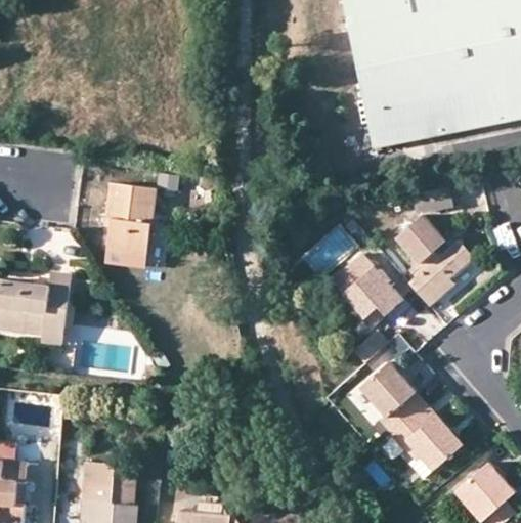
[(520,118),(520,0),(341,0),(372,148),(439,135),(520,118)]
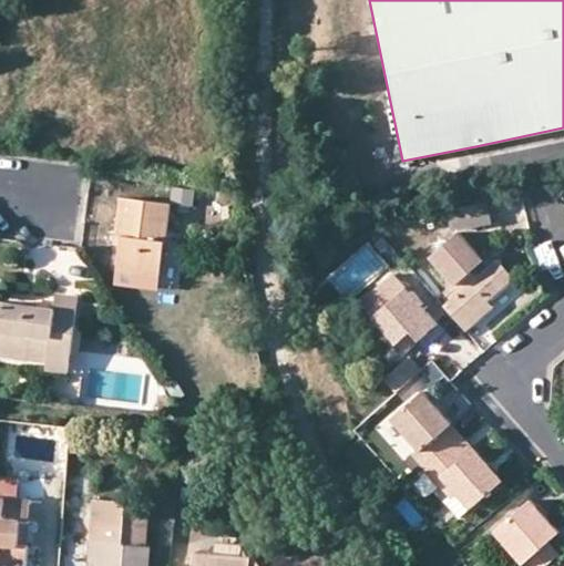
[(488,219),(483,199),(443,207),(448,228),(488,219)]
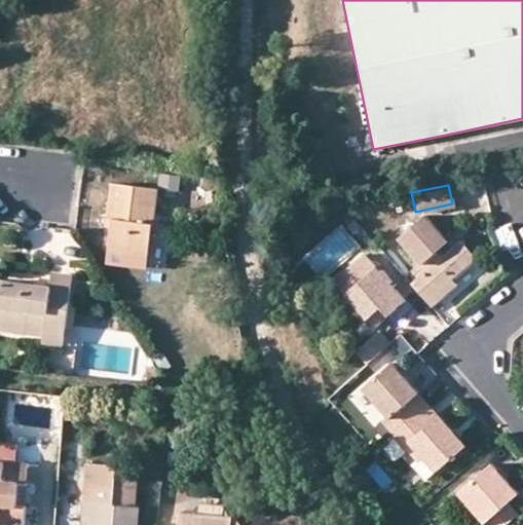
[(156,195),(111,188),(106,225),(112,226),(107,256),(147,262),(156,195)]
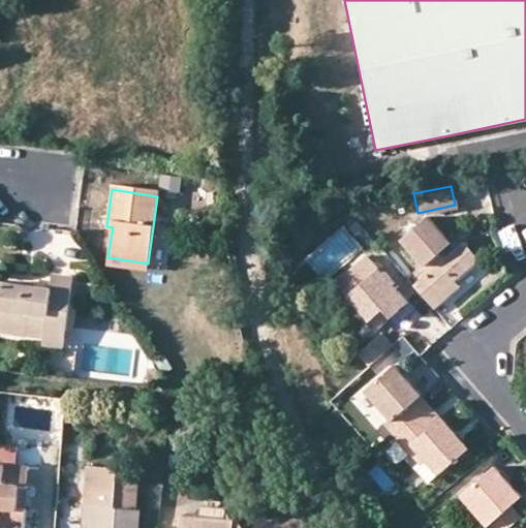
[(436,289),(450,278),(472,257),(457,240),(443,251),(438,246),(445,241),(422,214),(396,237),(424,269),(407,282),(429,307),(441,296),(436,289)]
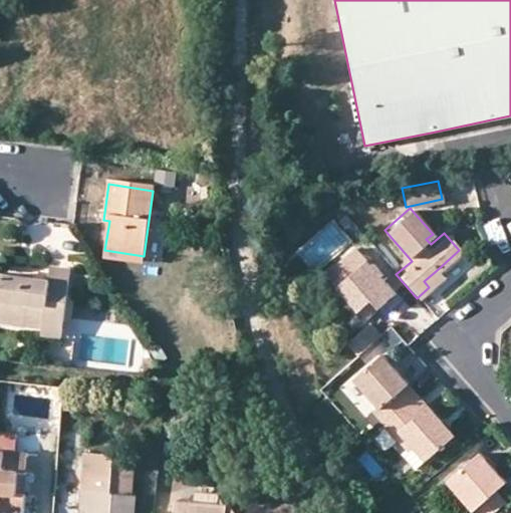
[(369,259),(365,262),(351,245),(321,271),(353,309),(367,298),(373,306),(391,291),(377,276),(381,273),(369,259)]
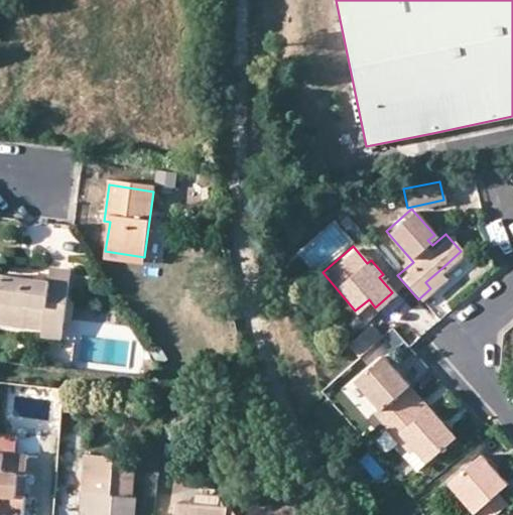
[(144,257),(105,251),(103,264),(142,270),(144,257)]
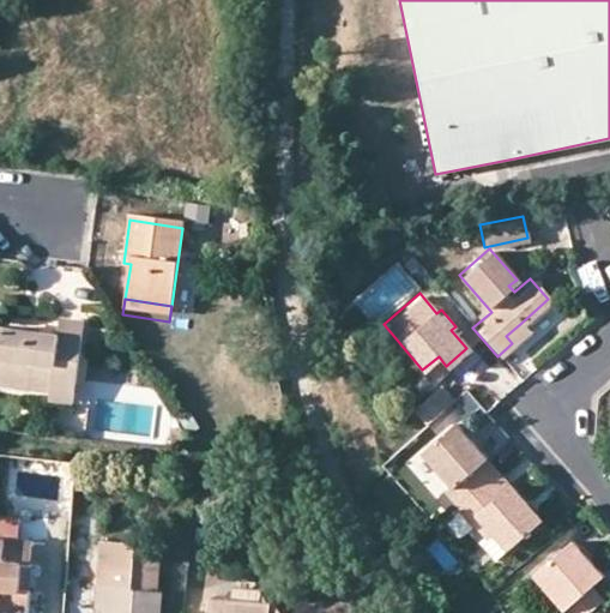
[(527,330),(521,323),(506,336),(512,343),(527,330)]
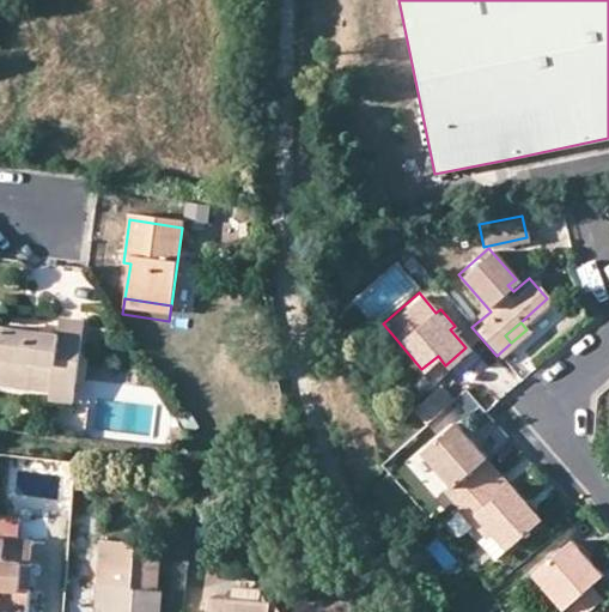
[(0,379),(49,386),(48,397),(47,405),(71,408),(83,328),(55,323),(53,341),(0,333),(0,379)]
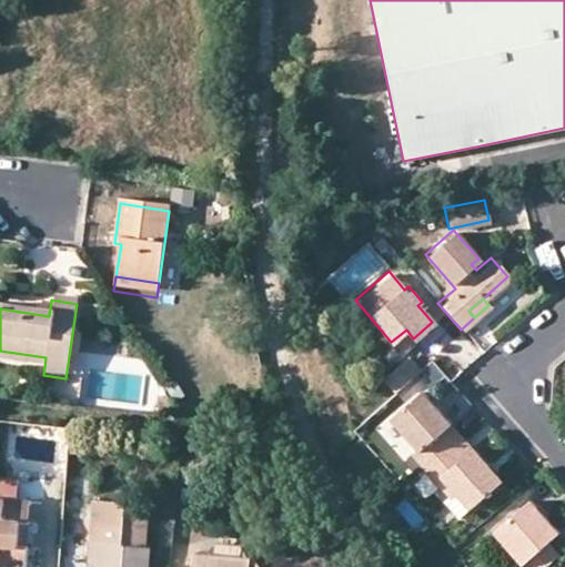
[(406,330),(391,342),(399,351),(413,338),(406,330)]
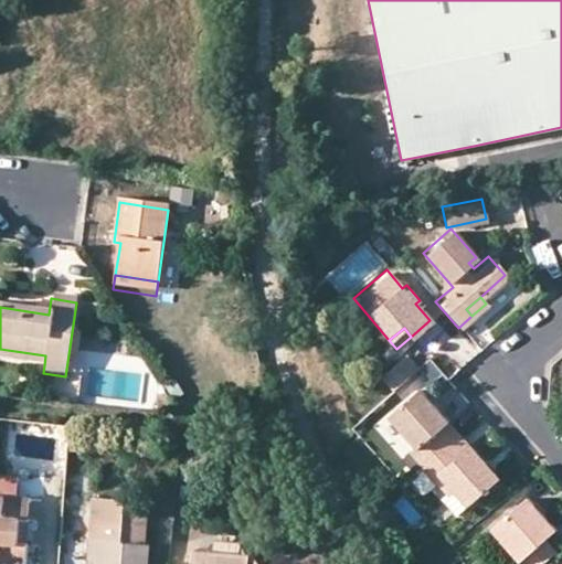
[(0,359),(44,365),(45,355),(0,349),(0,359)]
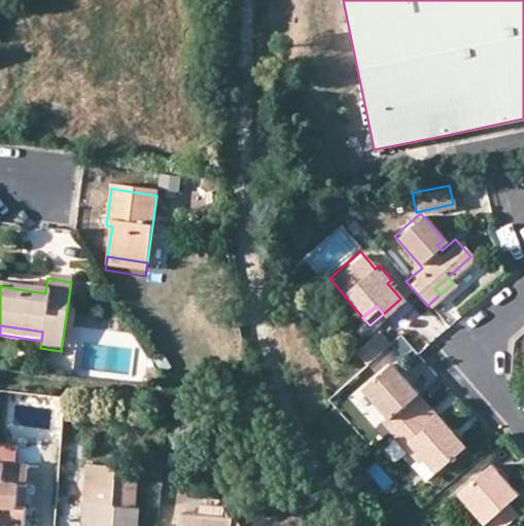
[(376,330),(352,351),(363,363),(386,343),(376,330)]
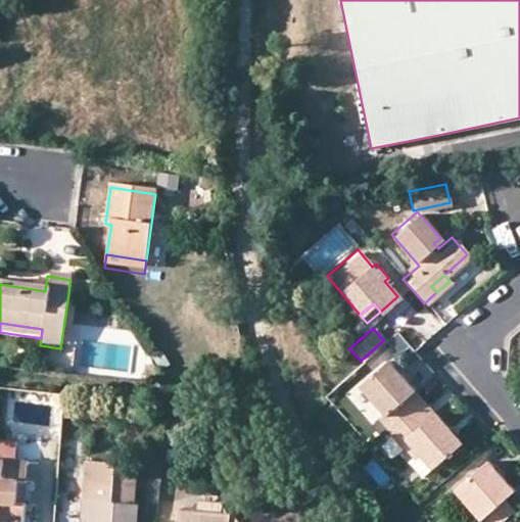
[(379,413),(374,418),(384,430),(411,407),(400,394),(410,387),(383,357),(352,382),(366,397),(379,413)]
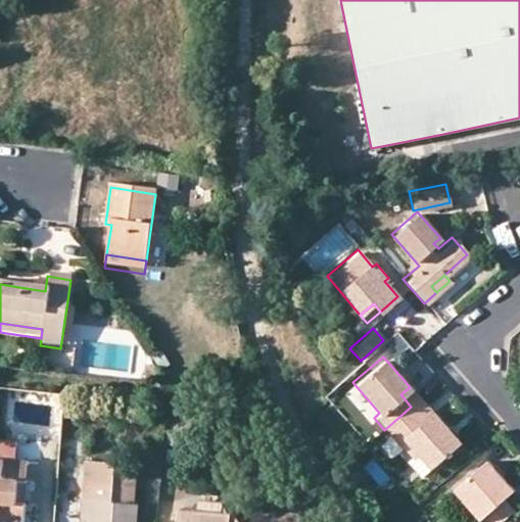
[(62,409),(63,395),(51,394),(51,401),(56,408),(62,409)]
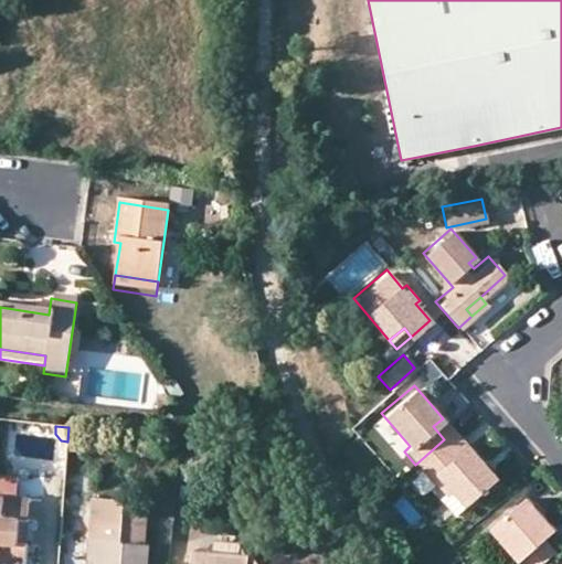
[(390,435),(404,451),(410,446),(395,429),(390,435)]
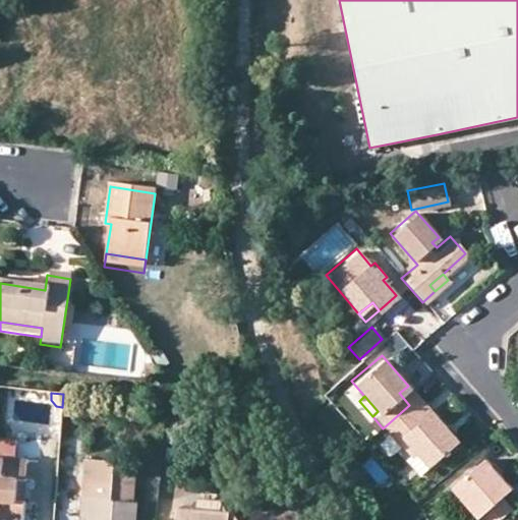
[(398,434),(412,450),(424,464),(453,439),(427,408),(418,416),(409,405),(383,428),(392,439),(398,434)]
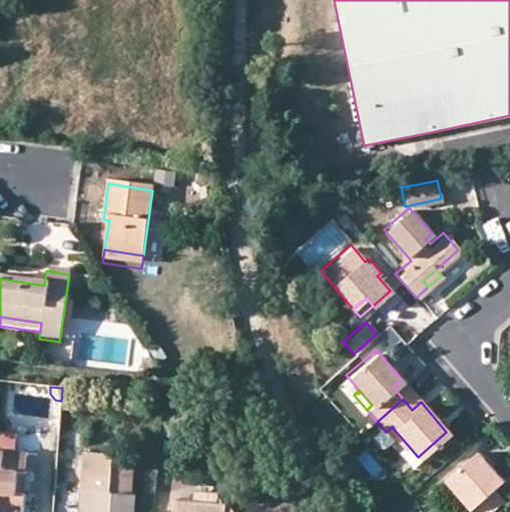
[(400,448),(406,443),(392,427),(386,432),(400,448)]
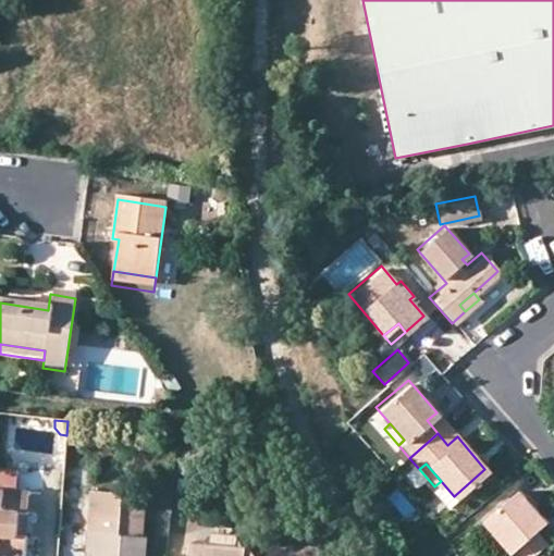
[(0,491),(13,493),(14,473),(0,472),(0,491)]
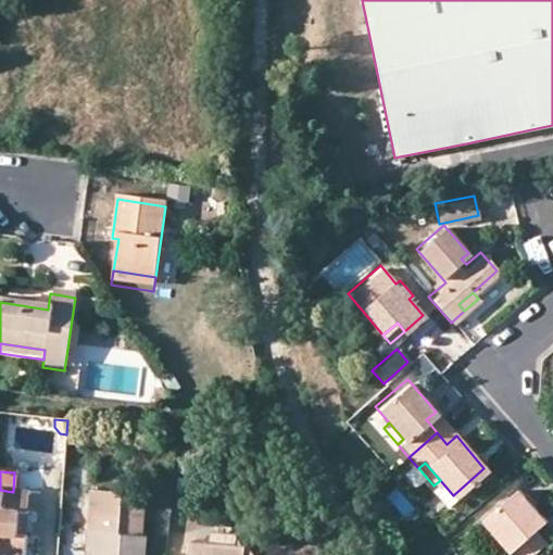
[(511,486),(475,516),(507,554),(529,554),(543,544),(532,532),(543,522),(511,486)]
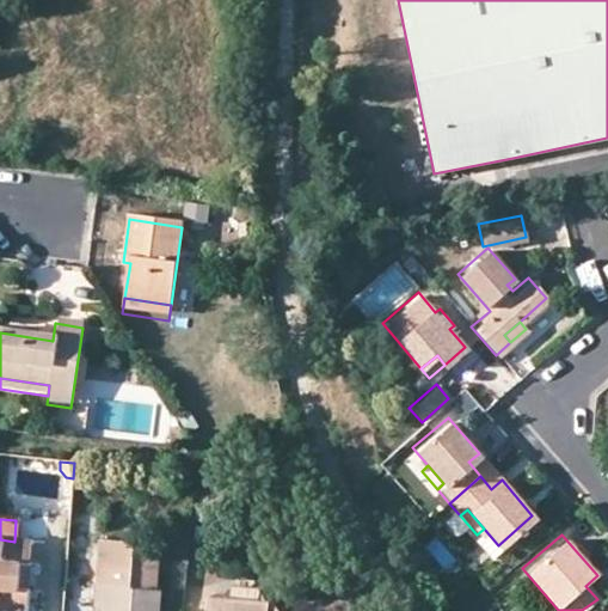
[(14,542),(0,539),(0,610),(25,610),(28,590),(19,588),(20,561),(13,561),(14,542)]
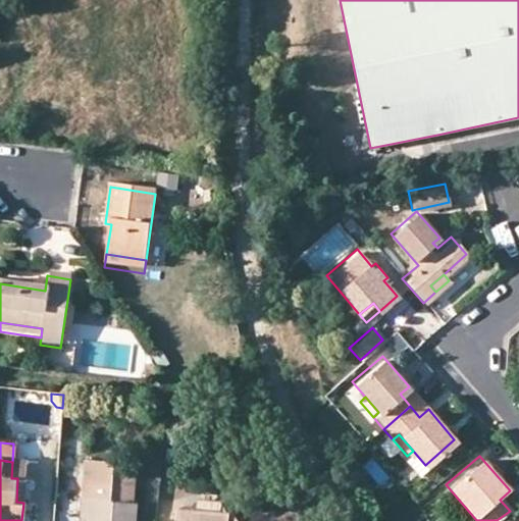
[(27,463),(12,462),(11,478),(17,478),(16,502),(23,503),(27,463)]
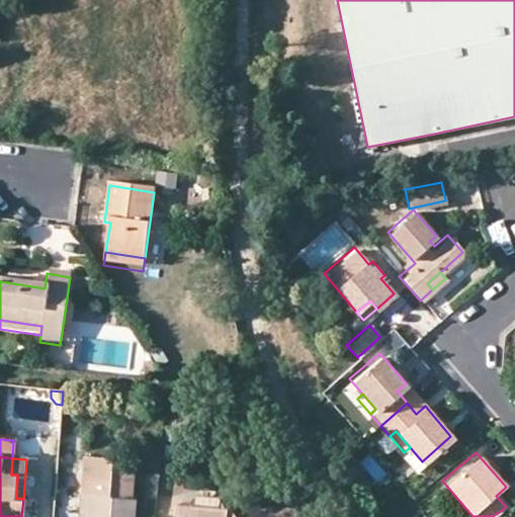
[(90,498),(87,516),(134,516),(135,501),(133,501),(136,463),(84,458),(81,497),(90,498)]
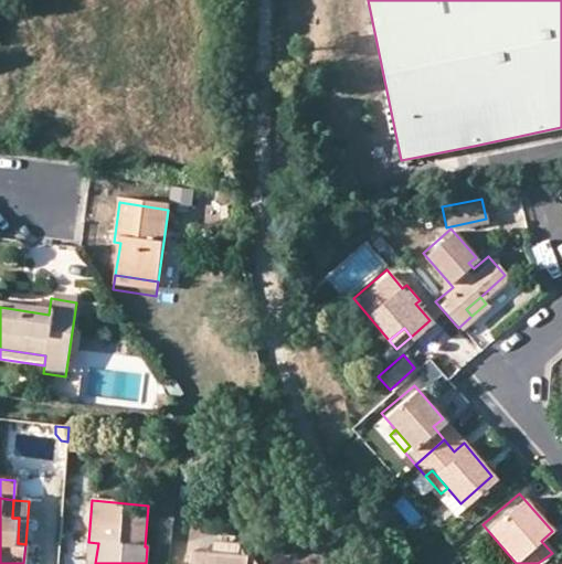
[(95,563),(98,543),(88,542),(85,563),(95,563)]
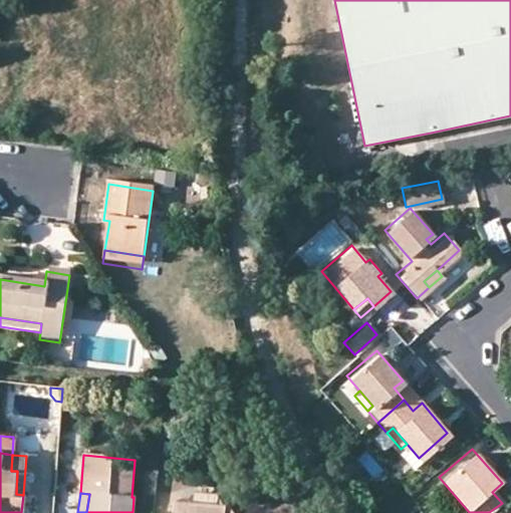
[(219,495),(194,493),(193,505),(218,507),(219,495)]
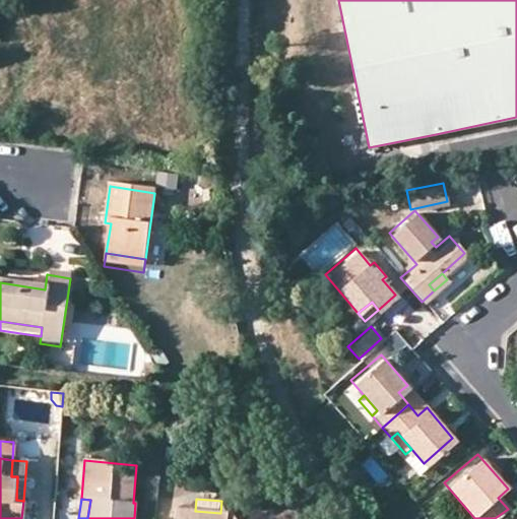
[(235,518),(232,514),(220,513),(195,511),(176,510),(174,518),(235,518)]
